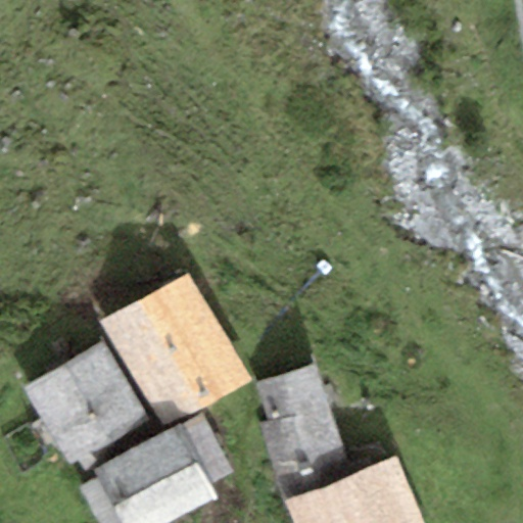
[(252,381),(189,273),(102,325),(165,432),(252,381)]
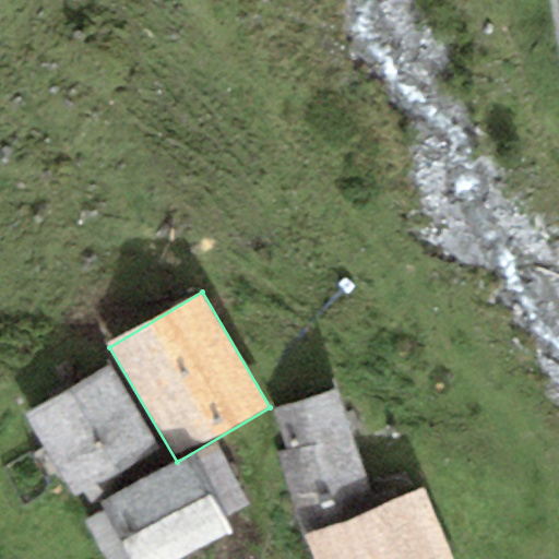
[(159,451),(108,367),(27,416),(79,500),(159,451)]
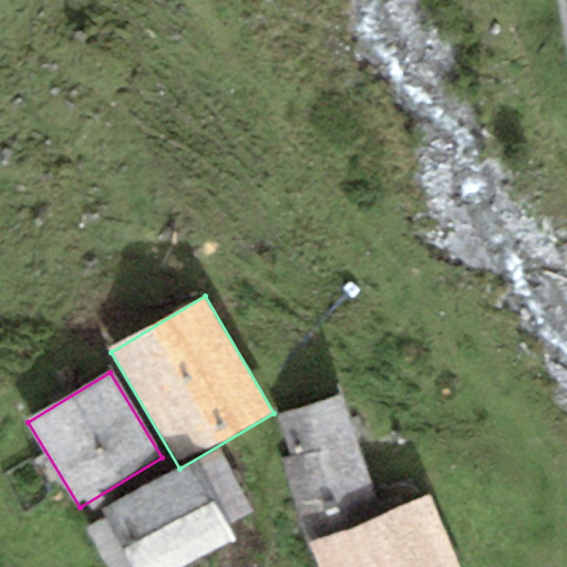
[(279,459),(310,544),(381,514),(346,397),(279,416),(291,455),(279,459)]
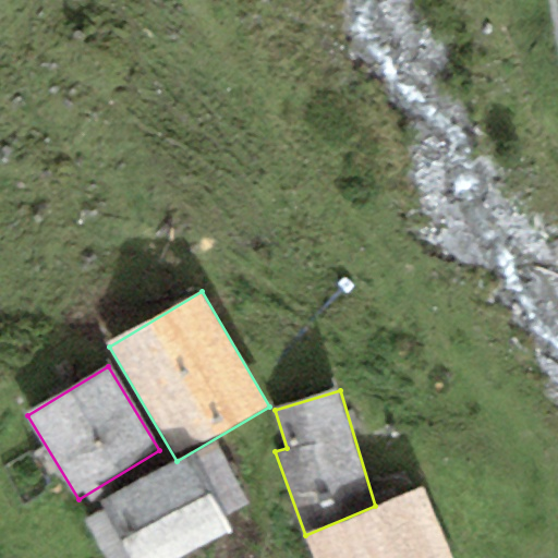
[(191,458),(104,502),(131,557),(181,557),(230,534),(191,458)]
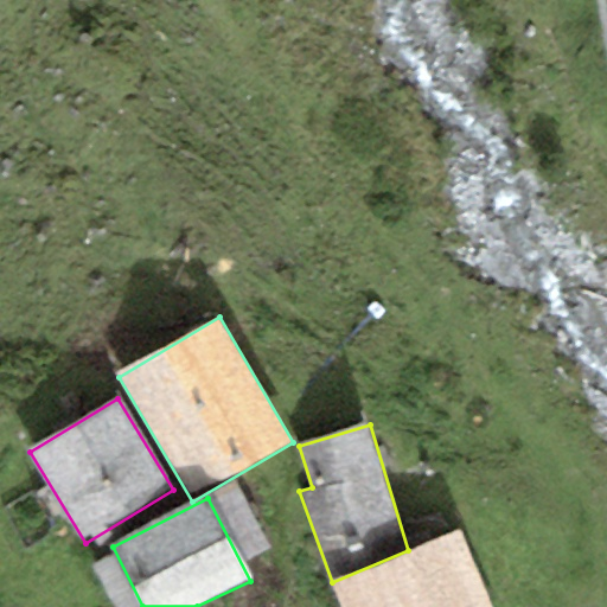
[(408,550),(332,582),(343,606),(491,606),(457,529),(408,550)]
